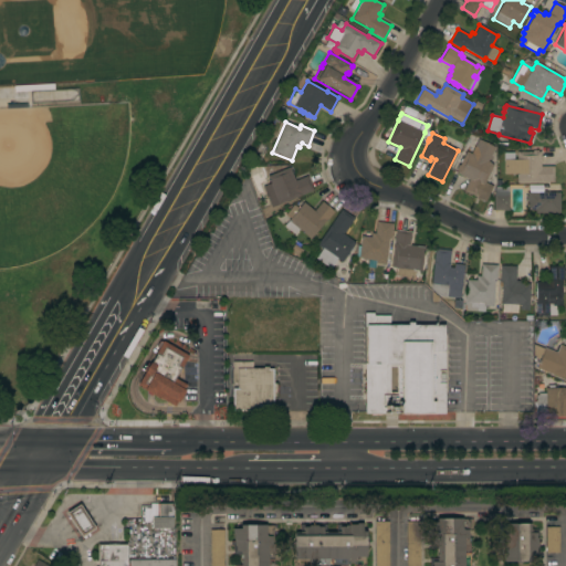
[(485,182),(493,186),(485,201),(463,191),(469,179),(456,173),(457,171),(456,170),(458,165),(459,166),(461,163),(459,163),(461,158),(462,159),(467,152),(471,154),(478,139),(494,147),(488,161),(493,165),(485,182)]
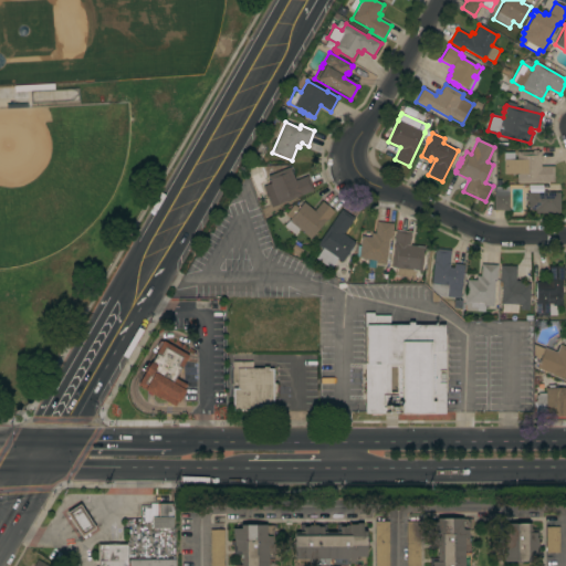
[(516,182),(516,175),(504,175),(504,160),(504,153),(513,153),(513,159),(516,159),(516,152),(532,152),(532,150),(537,150),(537,152),(540,152),(541,166),(554,166),(554,182),(516,182)]
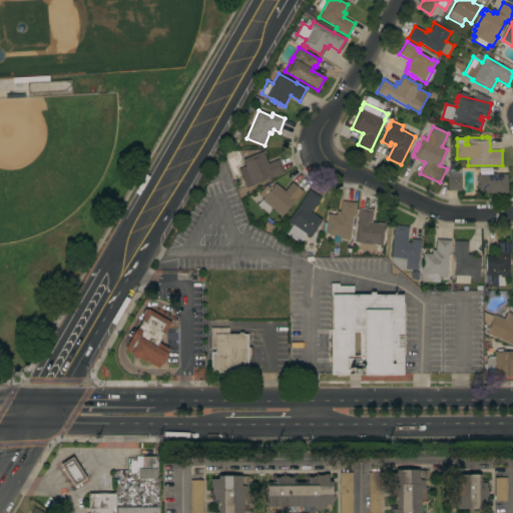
[(245,188),(238,169),(244,166),(242,160),(263,152),(268,164),(279,159),(284,172),(245,188)]
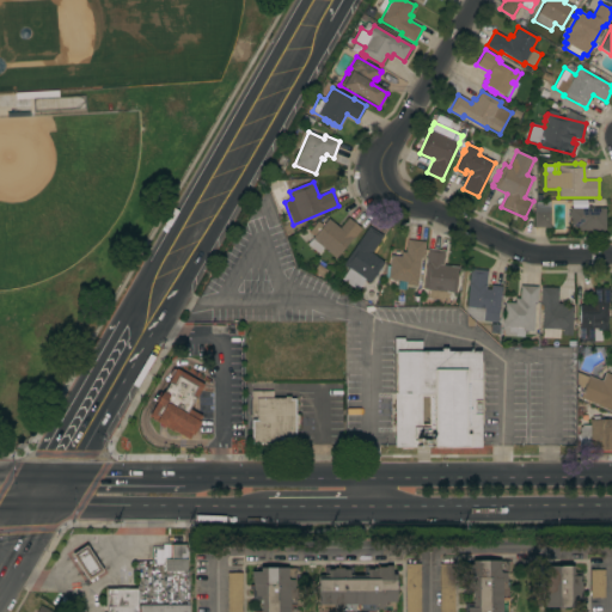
[(534,227),(534,201),(550,202),(550,227),(534,227)]
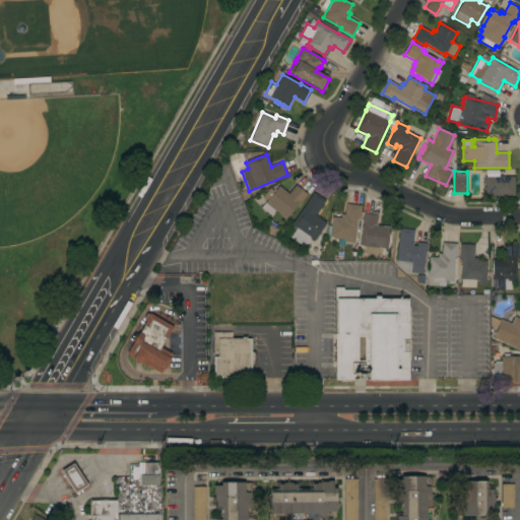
[(514,196),(492,196),(492,193),(483,193),(483,184),(482,184),(482,180),(483,180),(483,177),(499,177),(499,176),(502,176),(502,177),(514,177),(514,196)]
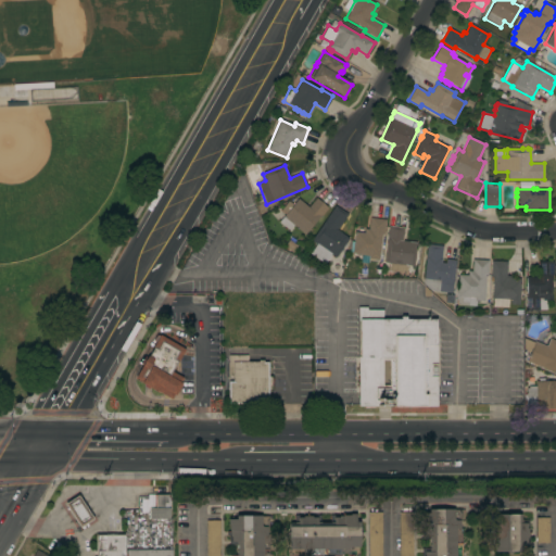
[(293,226),(290,230),(279,222),(285,215),(280,211),(288,201),(292,204),(293,202),(294,203),(298,199),(308,207),(316,198),(328,207),(319,218),(318,217),(305,235),(293,226)]
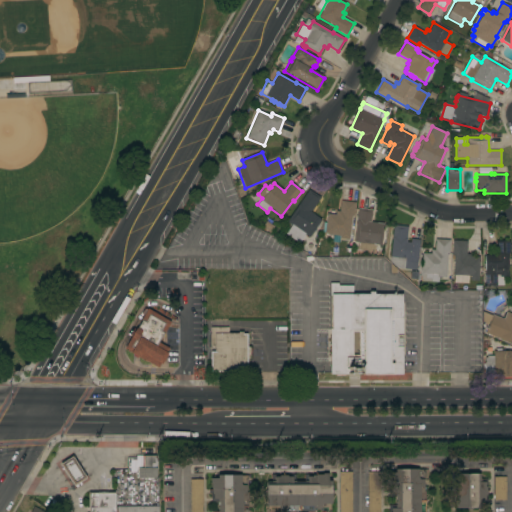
[(320,198),(310,212),(321,220),(309,237),(305,234),(300,242),(286,233),(292,225),(287,222),(309,190),(320,198)]
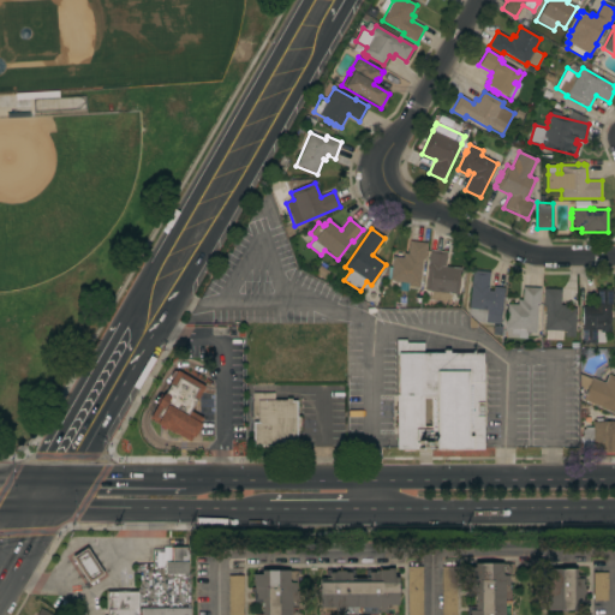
[(425,260),(422,260),(418,288),(402,286),(404,282),(389,281),(389,279),(388,279),(389,267),(392,267),(393,257),(402,258),(404,254),(408,255),(410,242),(427,244),(425,260)]
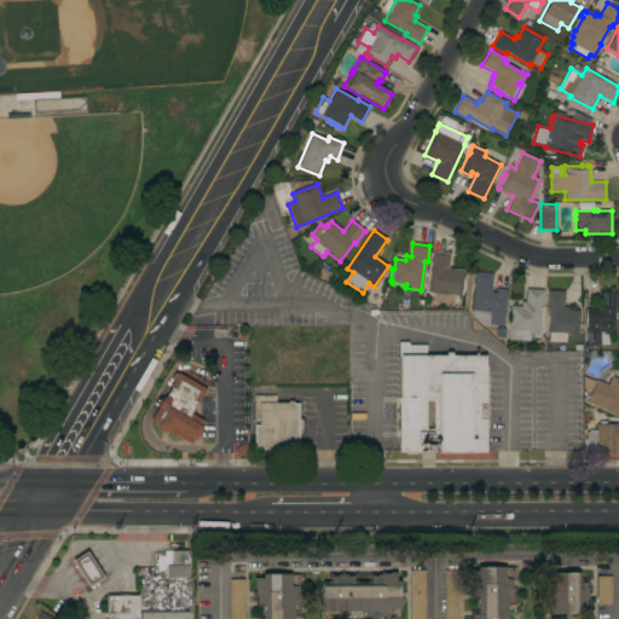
[(450,254),(449,268),(464,271),(461,296),(451,295),(450,305),(434,302),(435,294),(428,293),(433,252),(450,254)]
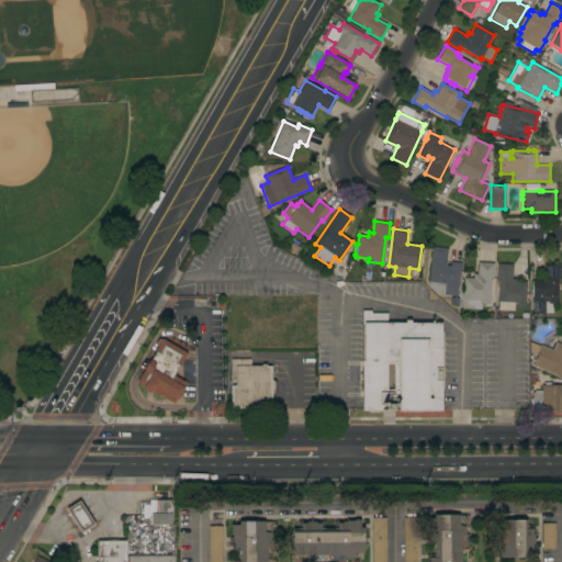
[(427,287),(431,247),(448,249),(446,266),(450,266),(451,262),(460,263),(457,296),(436,294),(427,287)]
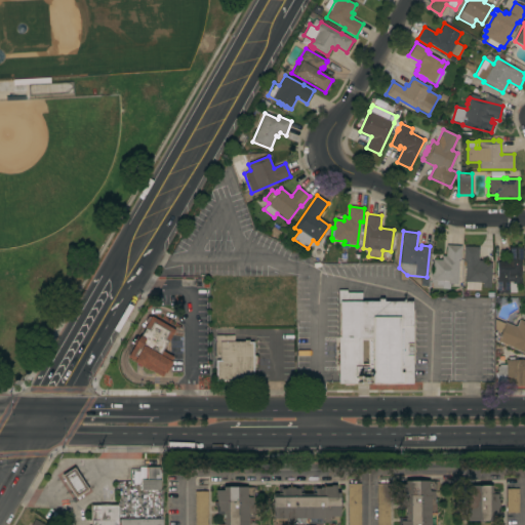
[(460,264),(458,263),(457,284),(449,284),(449,289),(433,288),(433,283),(431,283),(431,274),(432,274),(432,261),(433,261),(433,259),(442,260),(442,256),(446,256),(446,245),(460,246),(460,264)]
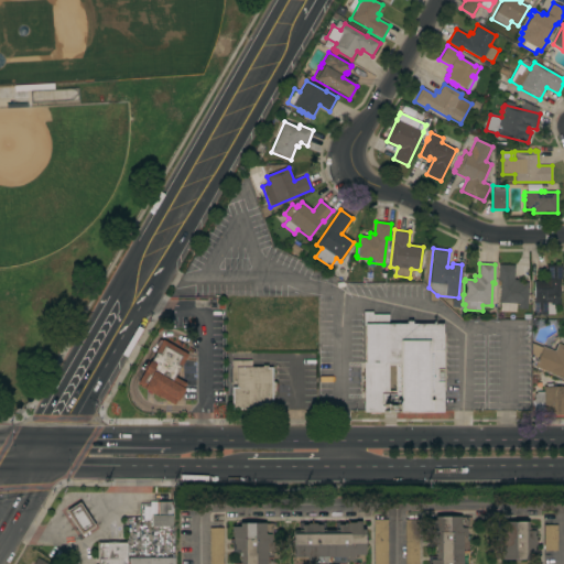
[(513,280),(518,280),(518,283),(528,283),(527,310),(518,310),(518,304),(516,303),(516,312),(499,312),(500,280),(498,280),(498,264),(514,266),(513,280)]
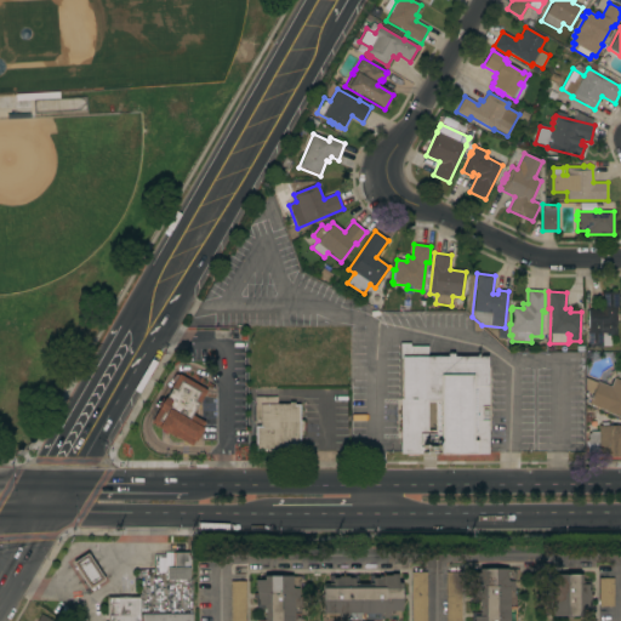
[(619,307),(616,307),(616,312),(616,330),(616,336),(610,336),(610,346),(602,346),(602,348),(587,348),(587,331),(588,331),(588,324),(587,324),(587,319),(587,309),(597,309),(597,307),(602,307),(602,292),(619,292),(619,307)]
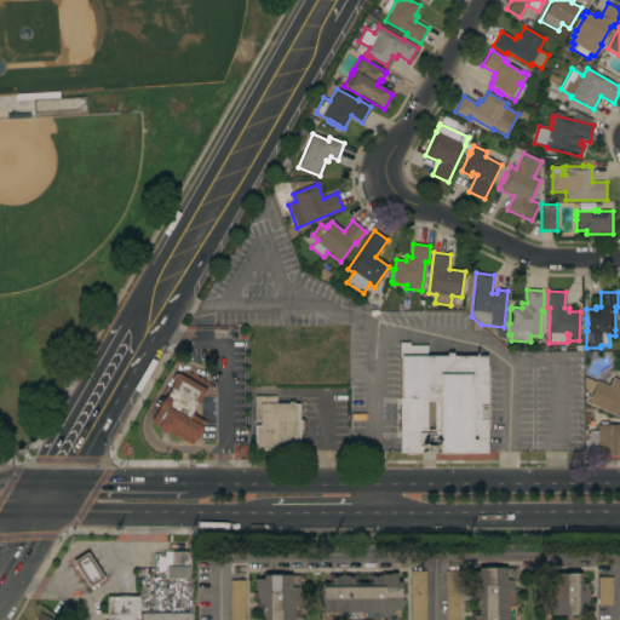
[(487,453),(475,453),(475,454),(422,454),(422,453),(400,453),(400,400),(401,400),(401,357),(400,357),(400,343),(409,343),(409,345),(428,345),(428,356),(446,356),(446,352),(453,352),(453,356),(486,356),(486,385),(487,385),(487,453)]
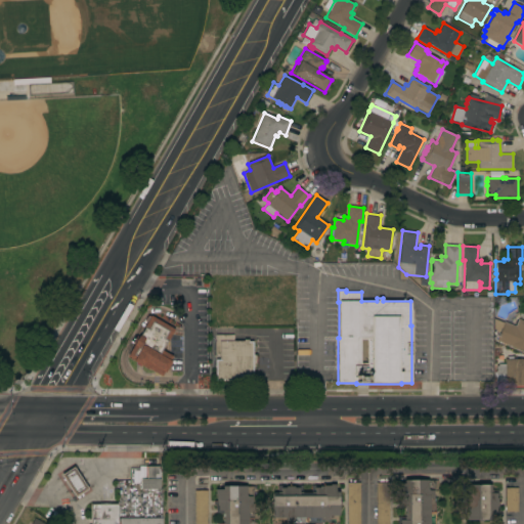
[(174,330),(167,342),(167,341),(162,350),(172,356),(170,361),(171,361),(165,373),(164,373),(161,377),(144,366),(144,368),(133,361),(134,360),(127,356),(134,345),(132,344),(137,336),(139,337),(144,329),(143,329),(146,322),(144,321),(147,315),(149,317),(150,316),(174,330)]
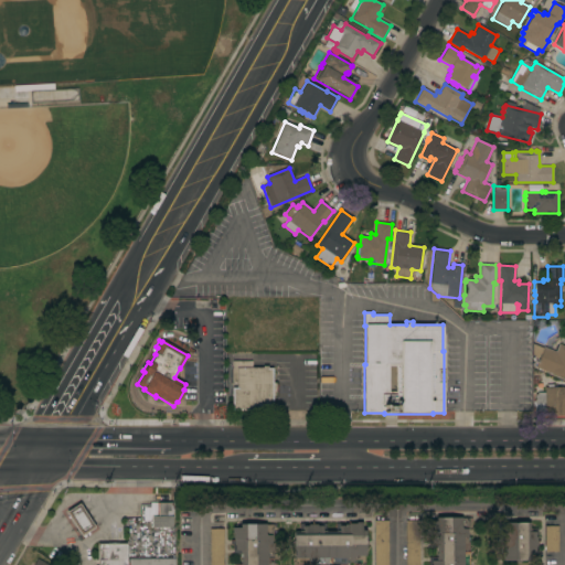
[(564,379),(555,375),(554,377),(548,375),(550,373),(535,368),(539,359),(532,356),(532,344),(543,349),(543,347),(555,352),(558,344),(564,347),(564,379)]
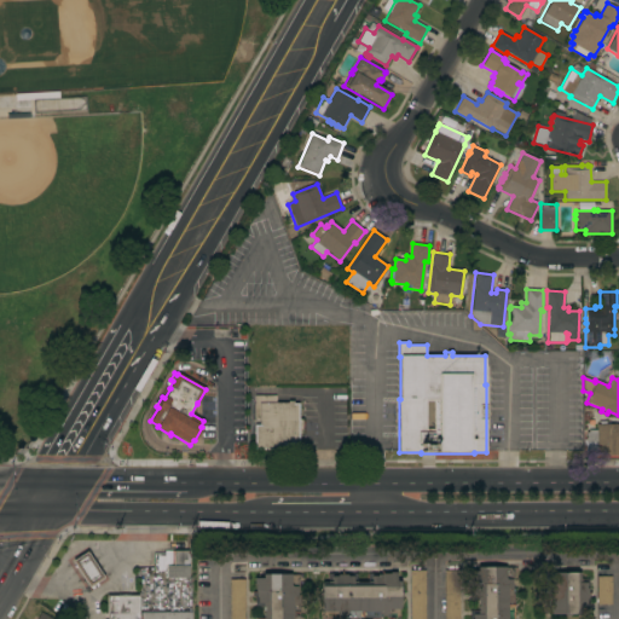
[(254,426),(259,426),(259,422),(254,422),(254,404),(255,404),(255,395),(276,395),(276,403),(288,403),(288,401),(293,401),(293,404),(299,404),(299,418),(302,418),(302,434),(299,434),(299,450),(254,450),(254,426)]
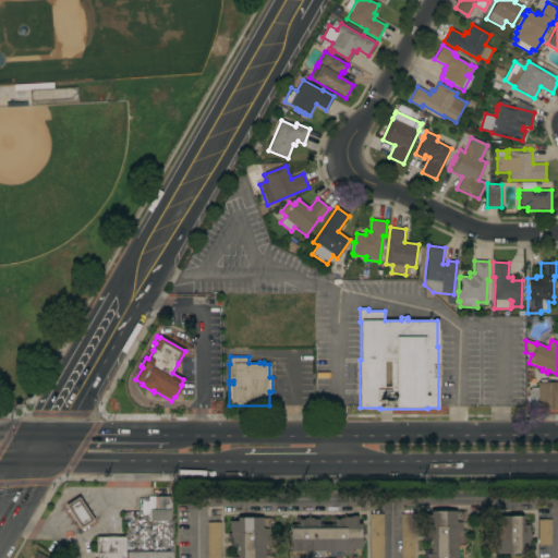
[(557,411),(528,412),(528,391),(529,391),(529,390),(531,390),(531,387),(537,387),(537,383),(546,383),(546,381),(549,381),(549,383),(557,383),(557,411)]
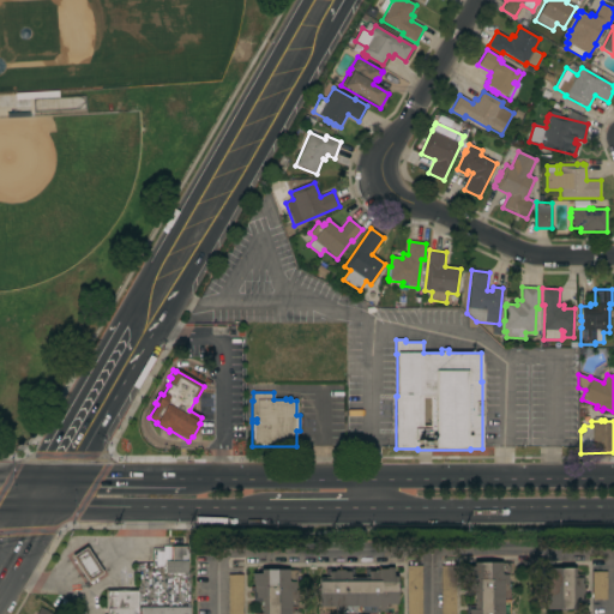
[(172,561),(172,546),(187,546),(187,573),(164,573),(164,561),(172,561)]
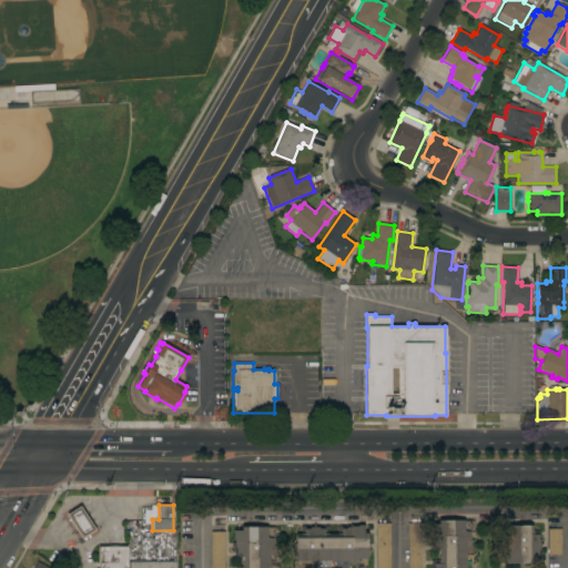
[(95,530),(81,539),(66,515),(80,506),(95,530)]
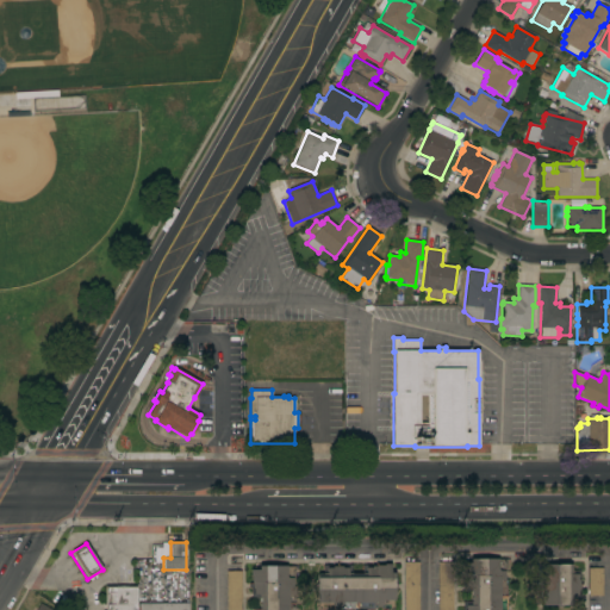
[(465,609),(465,607),(462,607),(462,599),(470,599),(470,587),(465,587),(465,577),(462,577),(462,560),(497,559),(497,560),(506,560),(506,570),(504,570),(504,579),(506,579),(506,609),(465,609)]
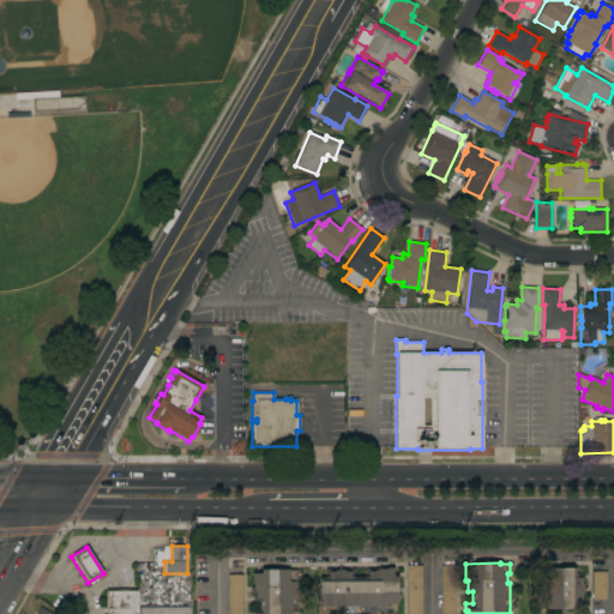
[(422,566),(422,613),(407,613),(407,566),(422,566)]
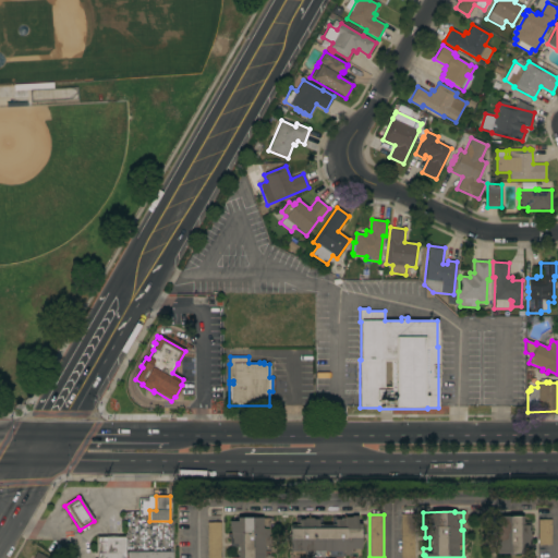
[(400,557),(400,514),(414,514),(414,557),(400,557)]
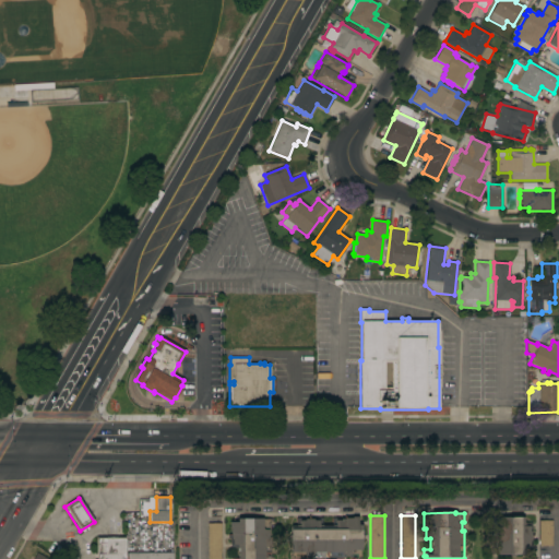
[(290,558),(290,526),(296,526),(296,519),(309,519),(309,516),(319,516),(319,525),(332,525),(332,518),(344,518),(344,519),(352,519),(352,516),(357,516),(357,525),(361,525),(361,532),(363,532),(363,538),(363,544),(361,544),(361,550),(360,550),(360,558),(349,558),(349,556),(343,556),(343,558),(312,558),(312,557),(306,557),(306,558),(290,558)]
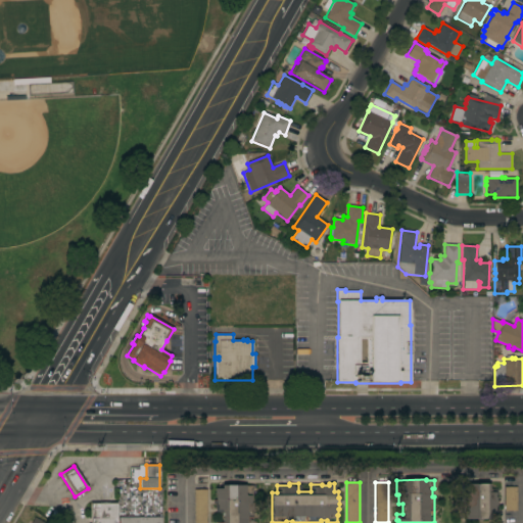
[(460,484),(489,484),(489,489),(497,489),(497,492),(494,492),(494,497),(496,497),(496,506),(495,506),(495,510),(496,510),(496,514),(489,514),(489,519),(466,519),(460,519),(460,484)]
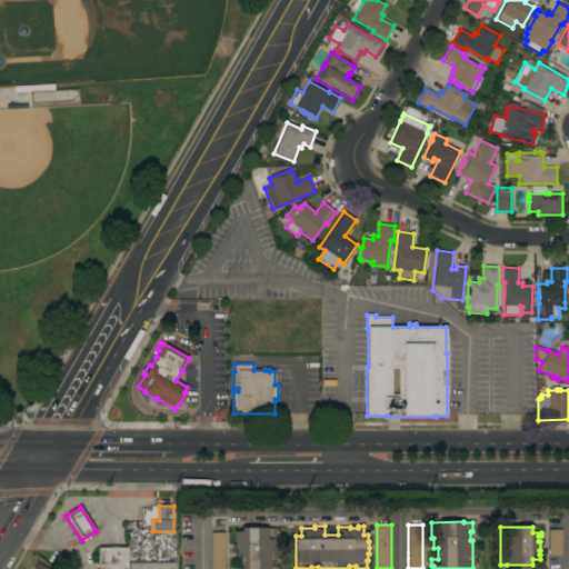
[(267,528),(267,537),(275,537),(276,562),(269,562),(269,568),(241,568),(241,558),(233,558),(233,555),(237,555),(237,549),(236,549),(236,545),(235,545),(235,537),(233,537),(233,531),(241,531),(241,528),(267,528)]
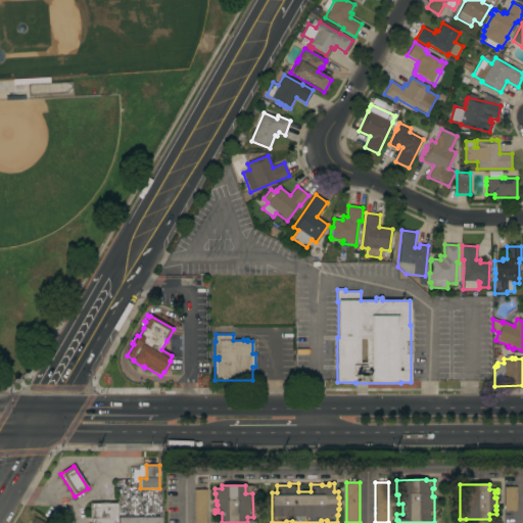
[(517,511),(504,511),(504,487),(516,487),(517,511)]
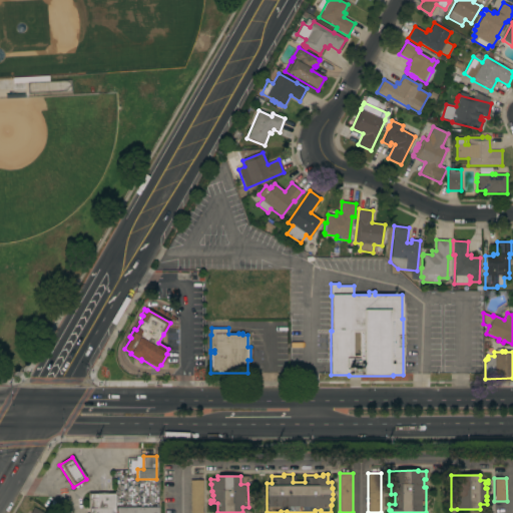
[(202,480),(202,512),(190,512),(190,480),(202,480)]
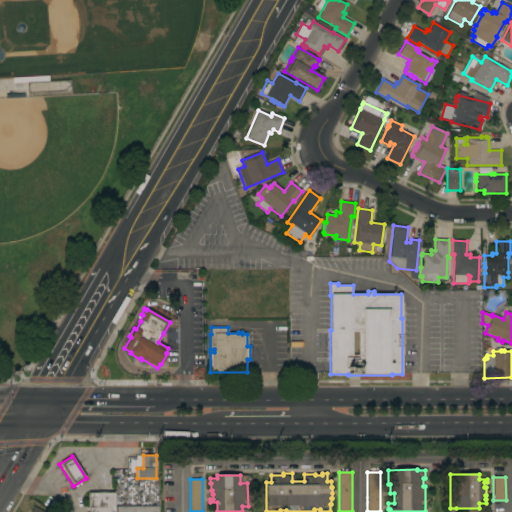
[(115,492),(115,511),(88,511),(88,492),(115,492)]
